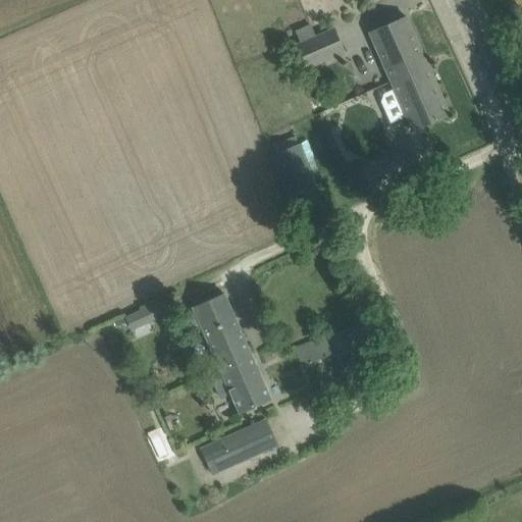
[(390,82),(427,66),(405,16),(369,33),(390,82)]
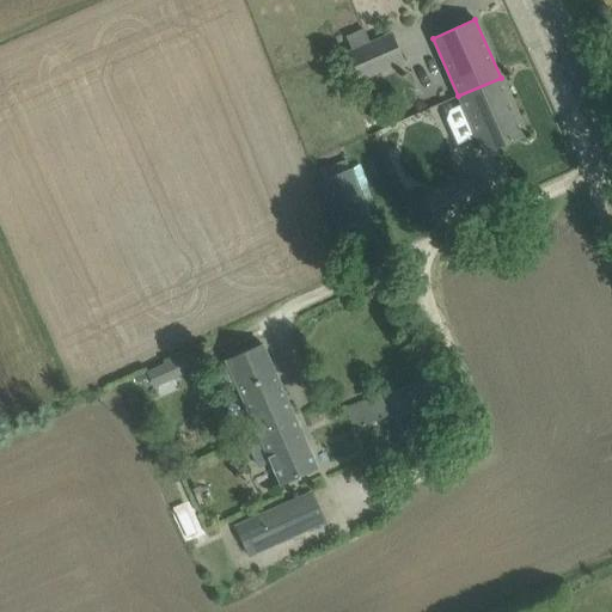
[(390,32),(389,34),(369,42),(365,30),(347,37),(352,50),(346,54),(359,83),(404,65),(390,32)]
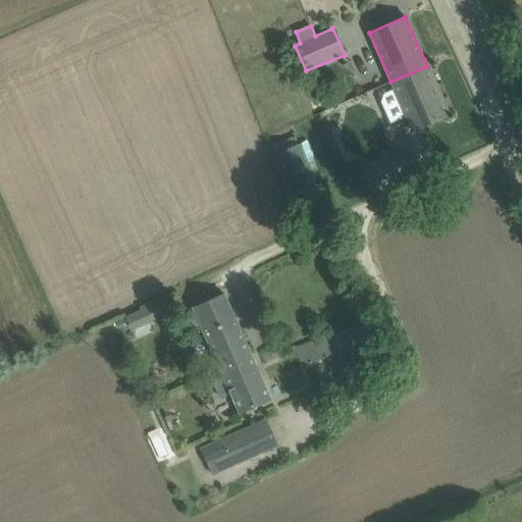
[(427,66),(390,82),(412,132),(449,115),(427,66)]
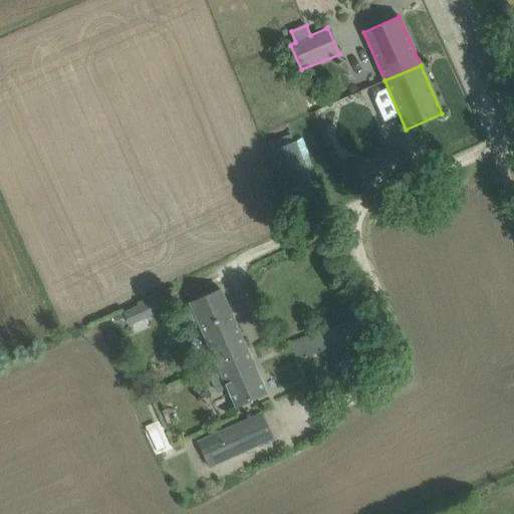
[(283,199),(313,188),(296,142),(293,142),(291,135),(269,143),(272,151),(266,153),(283,199)]
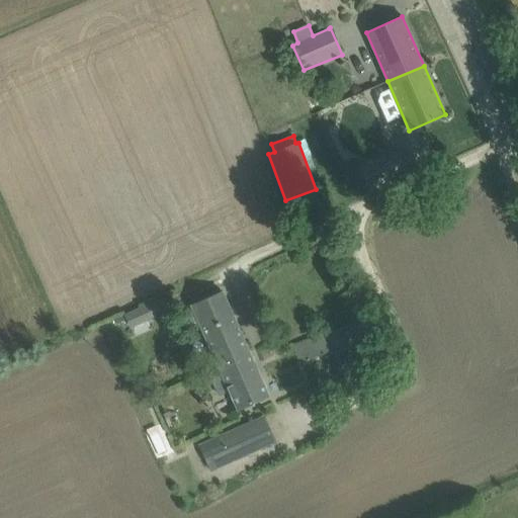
[(191,308),(181,313),(190,333),(200,329),(222,376),(211,380),(219,397),(229,392),(237,411),(250,405),(269,397),(222,291),(203,299),(190,306),(191,308)]
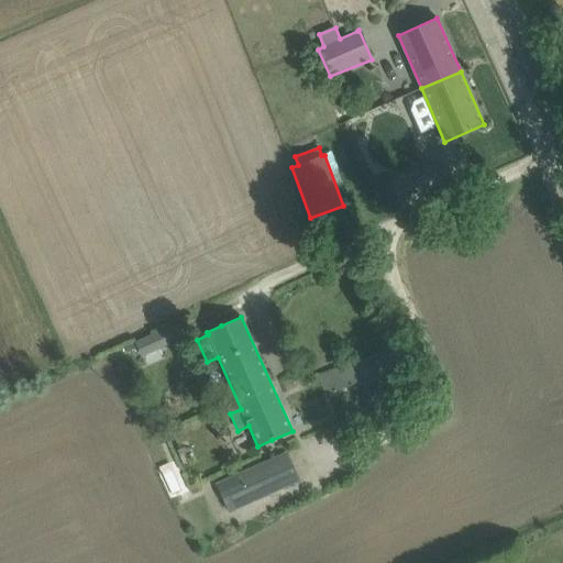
[(183,339),(176,323),(135,342),(142,356),(183,339)]
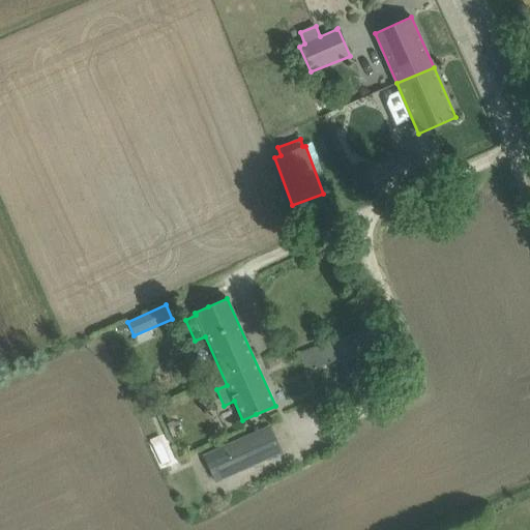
[(306,372),(339,359),(332,342),(299,354),(306,372)]
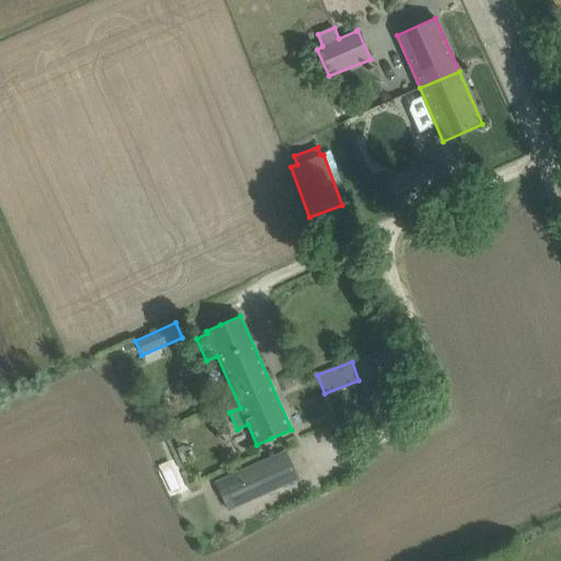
[(226,506),(244,499),(247,503),(298,480),(286,450),(233,473),(235,477),(217,484),(226,506)]
